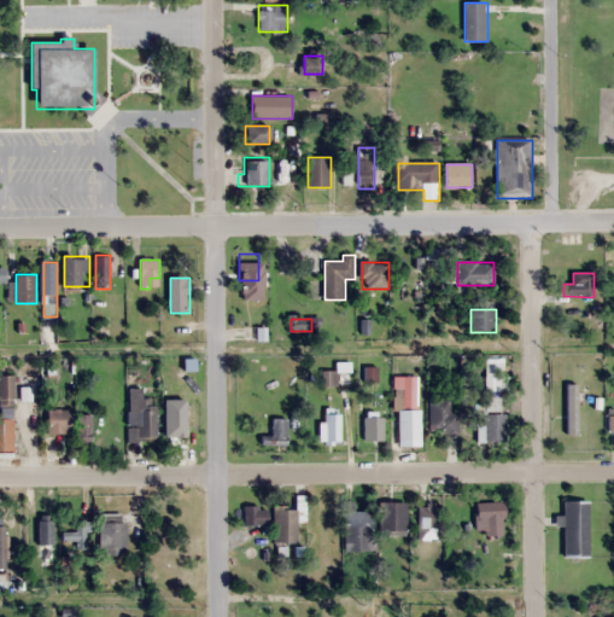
[(0,376),(0,408),(15,408),(15,376),(0,376)]
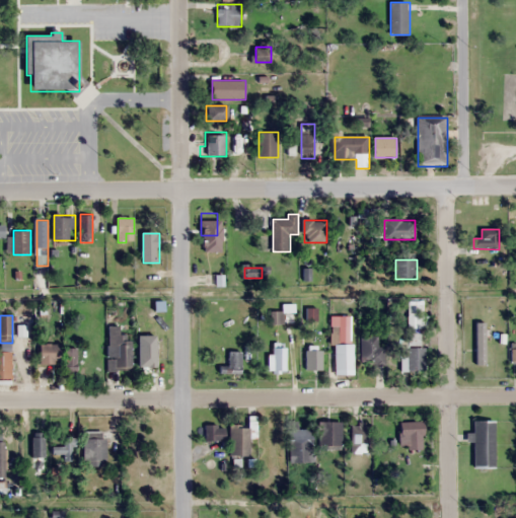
[(410,316),(410,327),(429,327),(429,316),(410,316)]
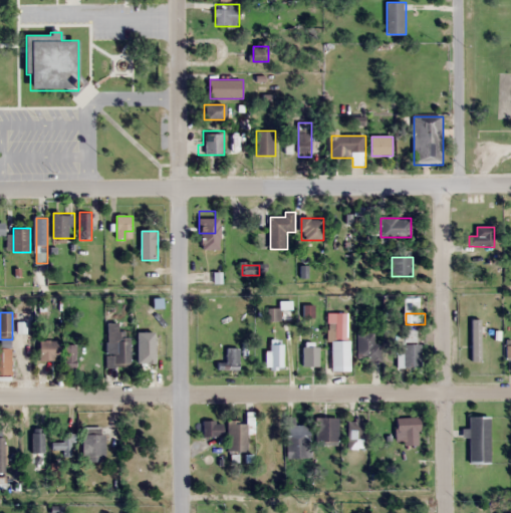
[(119,323),(107,323),(107,366),(133,366),(133,333),(119,333),(119,323)]
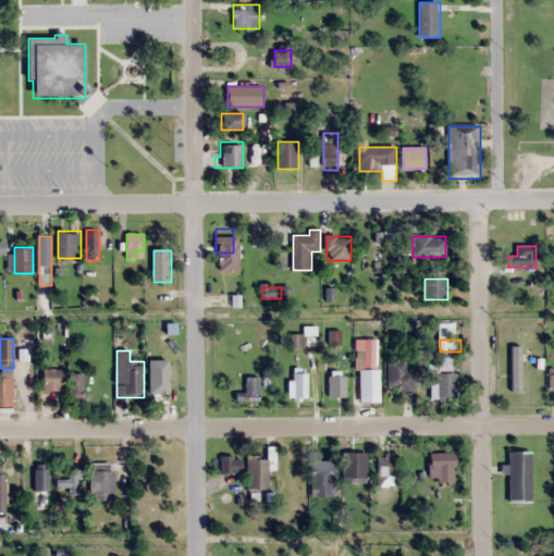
[(389,361),(389,393),(413,393),(413,361),(389,361)]
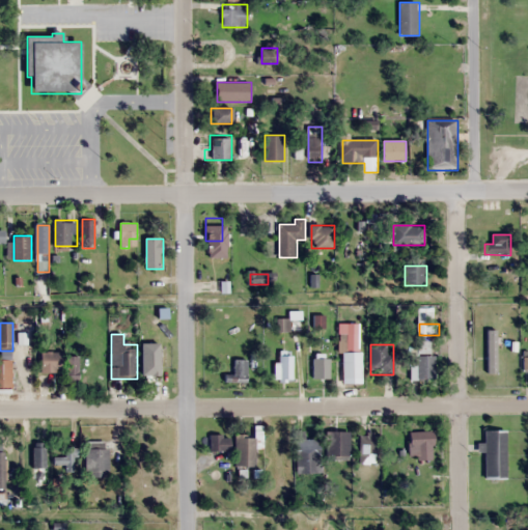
[(145,361),(145,377),(157,377),(157,386),(168,386),(168,350),(151,350),(151,361),(145,361)]
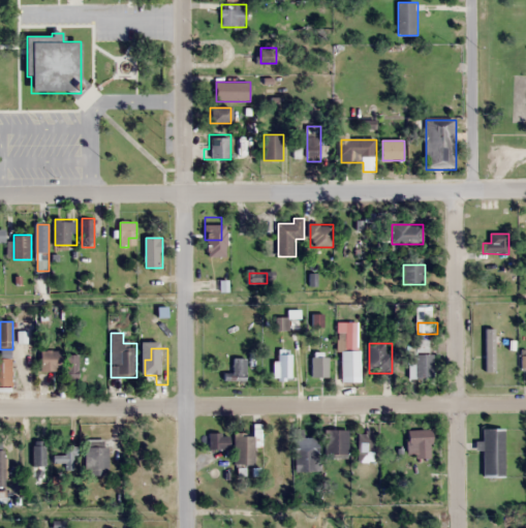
[(41,351),(41,371),(63,371),(63,351),(41,351)]
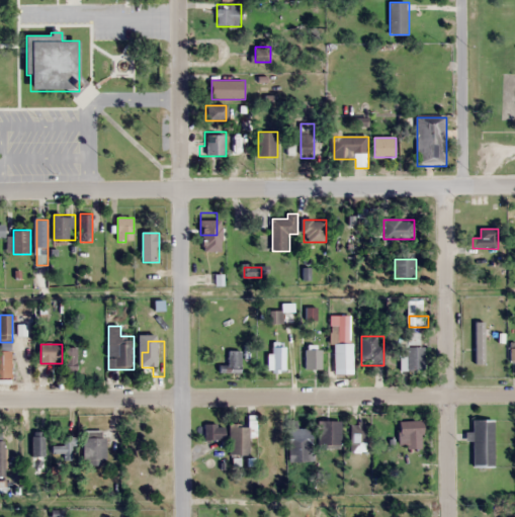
[(337,369),(355,369),(355,344),(337,344),(337,369)]
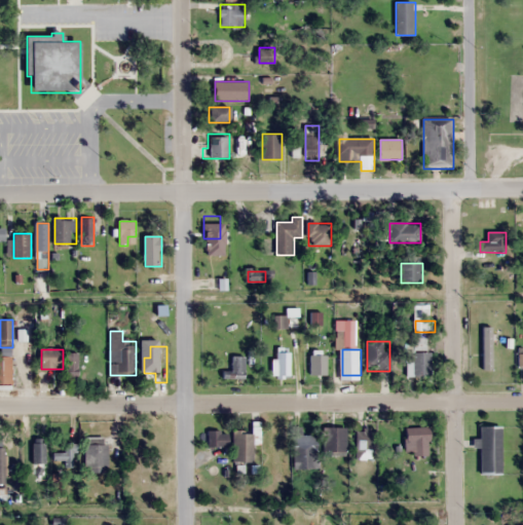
[(79,352),(66,352),(66,381),(79,381),(79,352)]
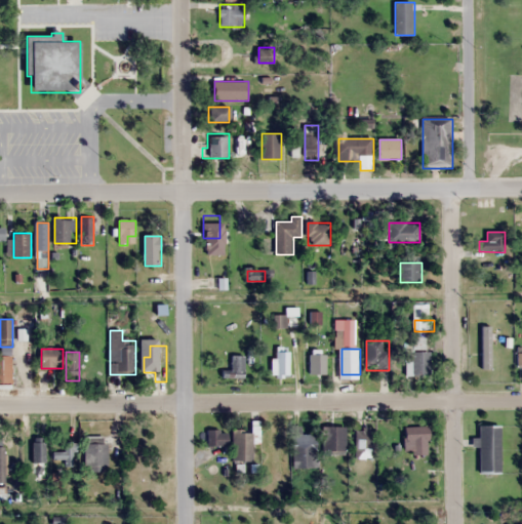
[(290,352),(277,352),(277,375),(290,375),(290,352)]
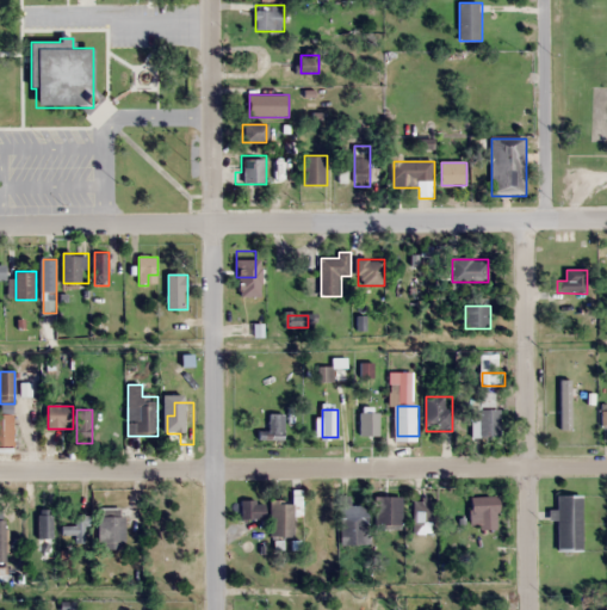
[(501,410),(481,410),(481,437),(501,437),(501,410)]
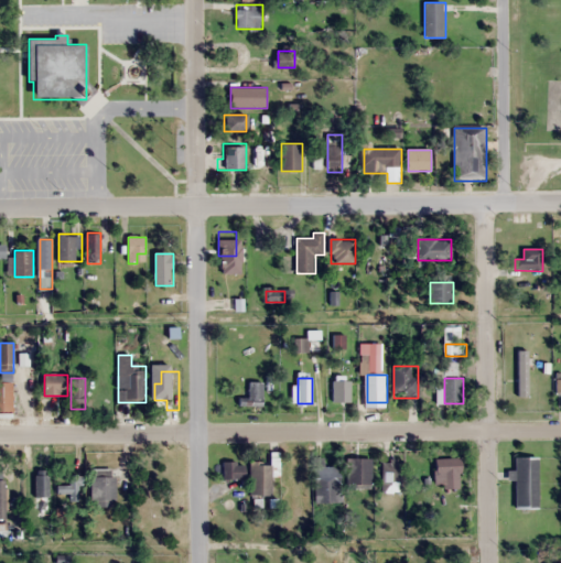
[(352,403),(352,379),(334,379),(334,403),(352,403)]
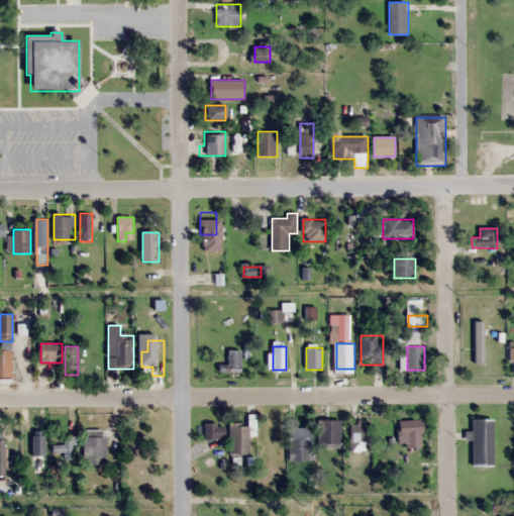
[(0,377),(12,377),(12,349),(0,349),(0,377)]
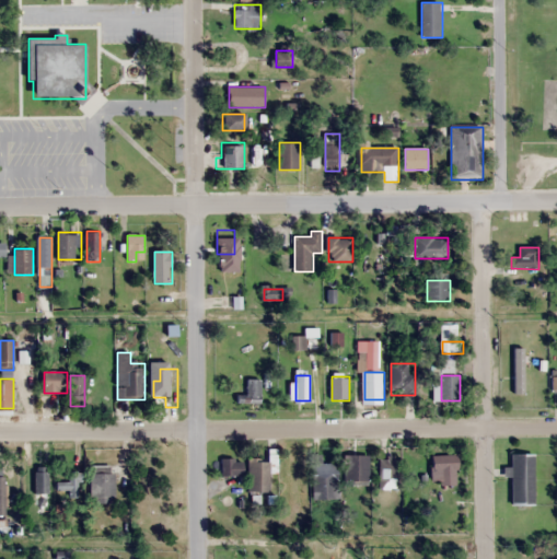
[(262,380),(247,380),(247,402),(262,402),(262,380)]
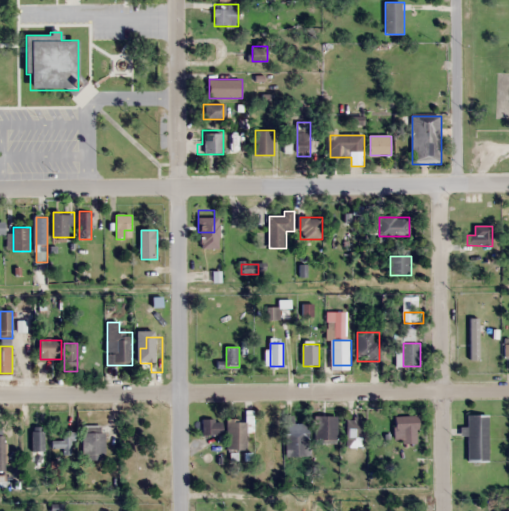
[(489,416),(469,416),(469,462),(489,462),(489,416)]
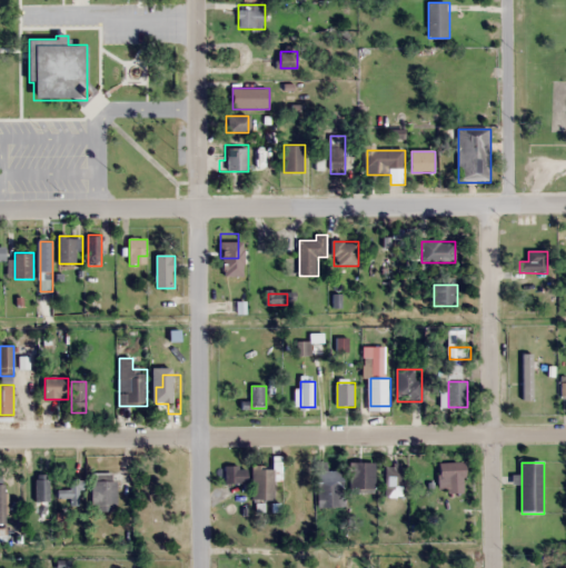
[(318,508),(345,508),(345,471),(328,471),(328,464),(318,464),(318,508)]
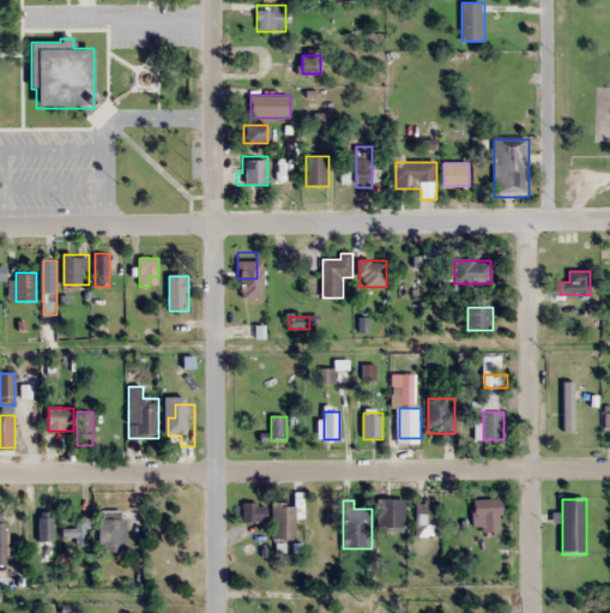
[(405,500),(379,500),(379,532),(405,532),(405,500)]
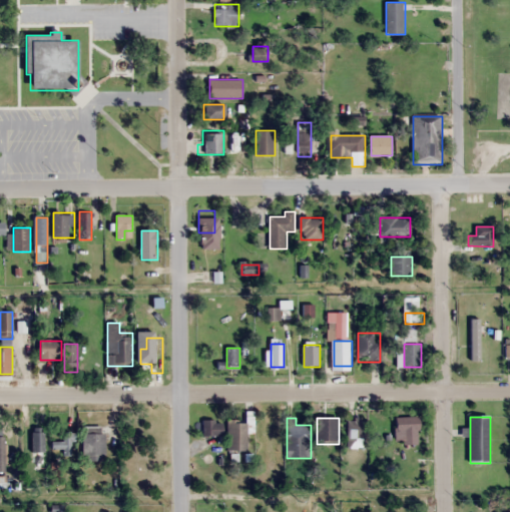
[(396,418),(396,444),(420,444),(420,418),(396,418)]
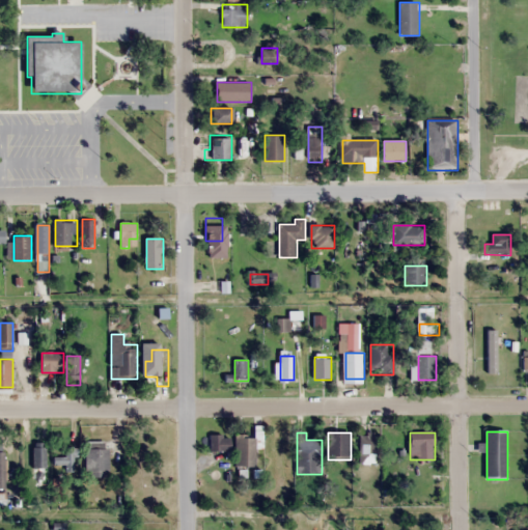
[(361,434),(361,465),(377,465),(377,434),(361,434)]
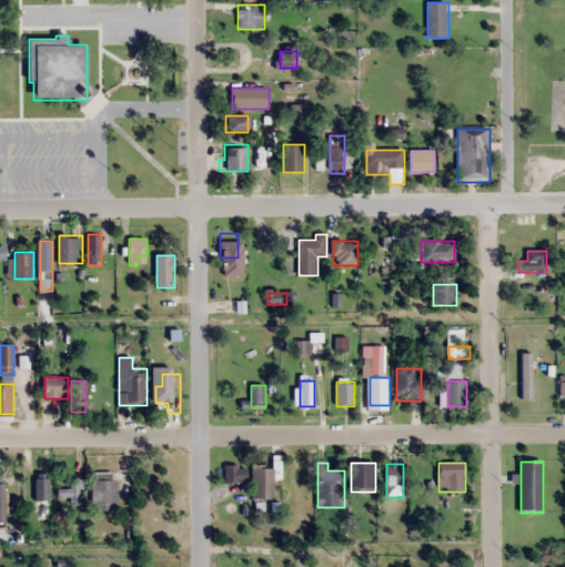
[(248,485),(248,466),(225,466),(225,485),(248,485)]
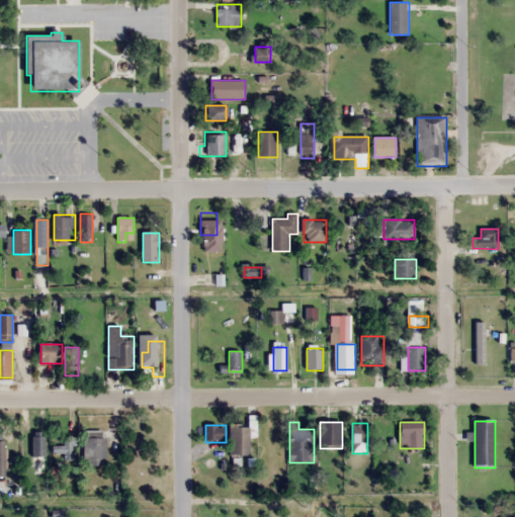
[(250,456),(250,430),(251,430),(251,426),(231,426),(231,456),(250,456)]
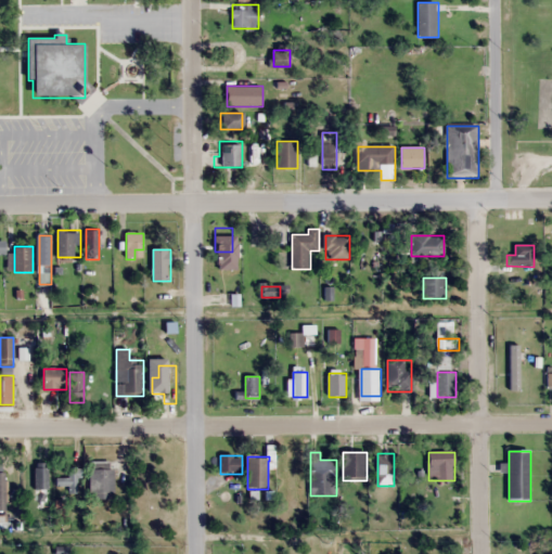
[(114,500),(114,462),(91,462),(91,500),(114,500)]
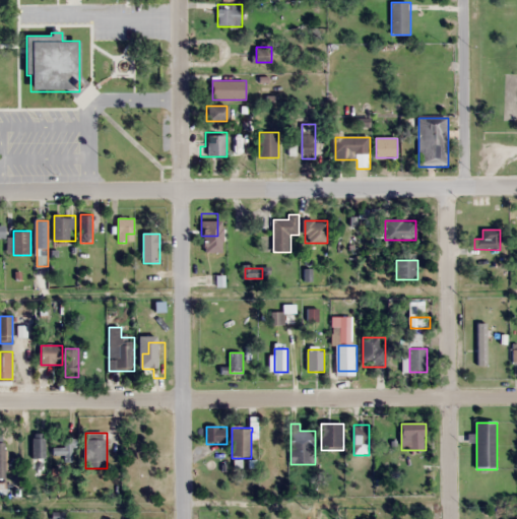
[(48,438),(34,438),(34,460),(48,460),(48,438)]
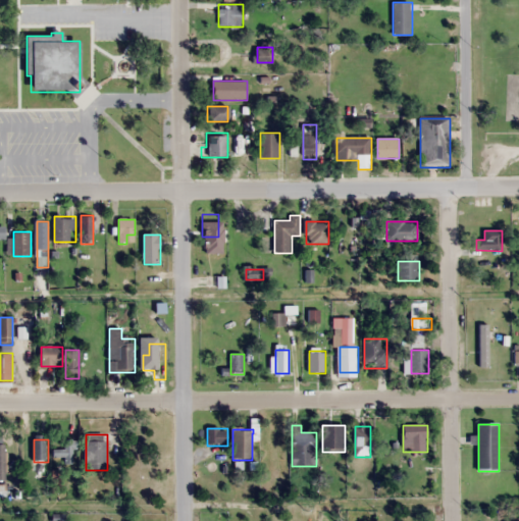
[(54,451),(54,463),(74,463),(74,440),(66,440),(66,451),(54,451)]
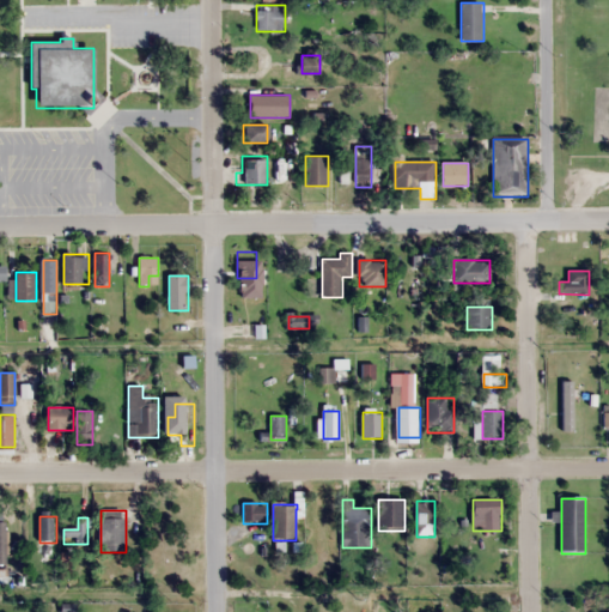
[(168,545),(168,559),(188,559),(188,545),(168,545)]
